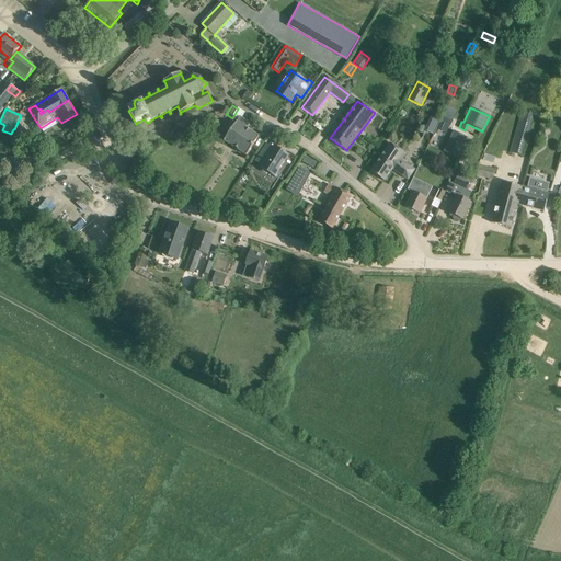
[(522,110),(510,152),(522,156),(534,114),(522,110)]
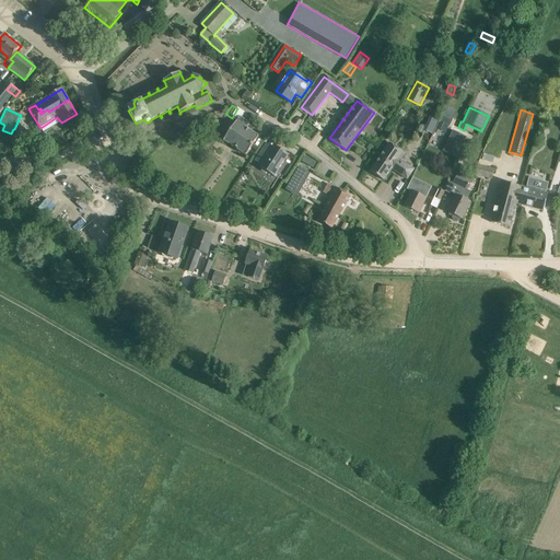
[(448,128),(454,117),(444,112),(440,121),(441,123),(440,124),(448,128)]
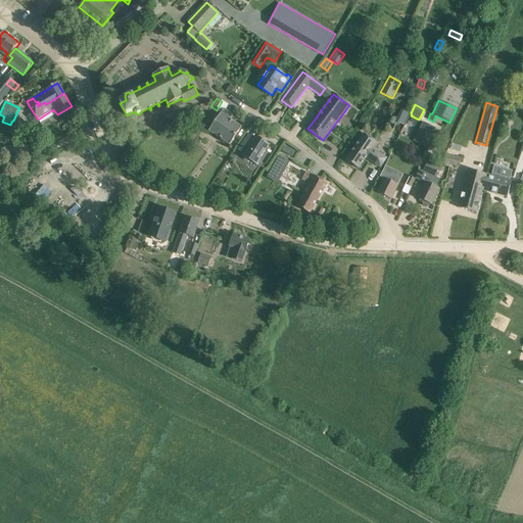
[(226,126),(230,120),(233,115),(224,109),(217,120),(226,126)]
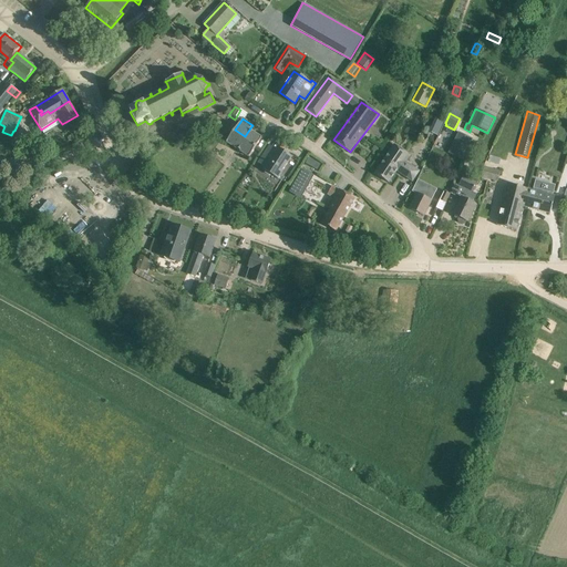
[(261,138),(249,130),(245,136),(235,130),(226,142),(249,157),(261,138)]
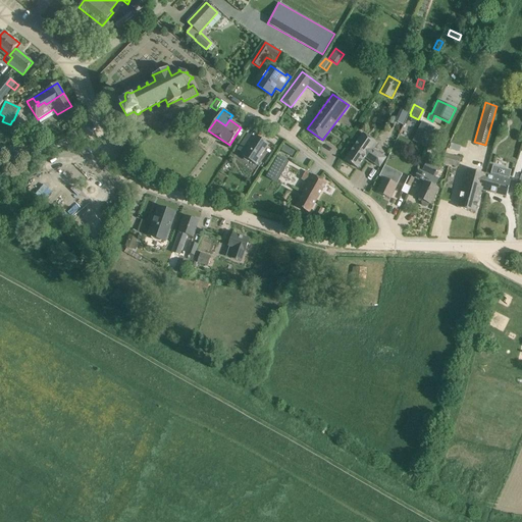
[(422,121),(412,141),(425,148),(435,128),(422,121)]
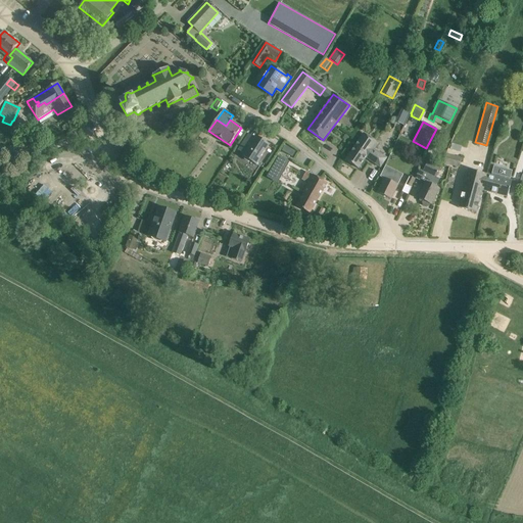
[(386,158),(374,149),(378,143),(364,133),(345,160),(359,169),(366,157),(380,168),(386,158)]
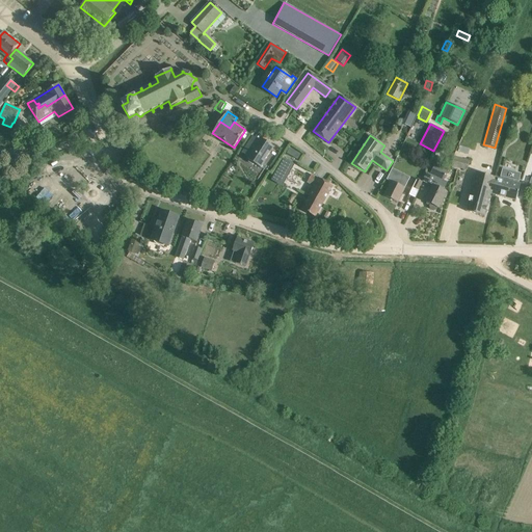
[(261,167),(268,156),(273,148),(261,139),(257,144),(250,140),(242,153),(248,157),(247,159),(261,167)]
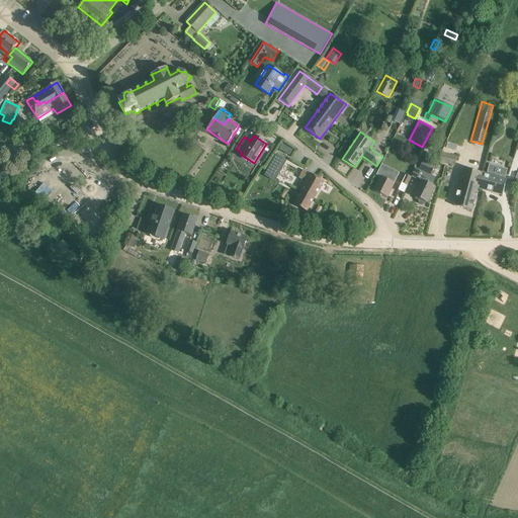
[(441,153),(439,162),(455,166),(457,157),(441,153)]
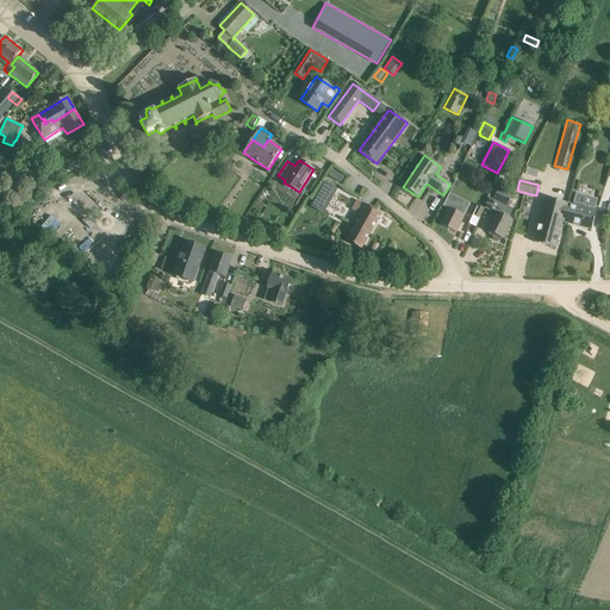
[(332,199),(338,190),(325,181),(319,192),(332,199)]
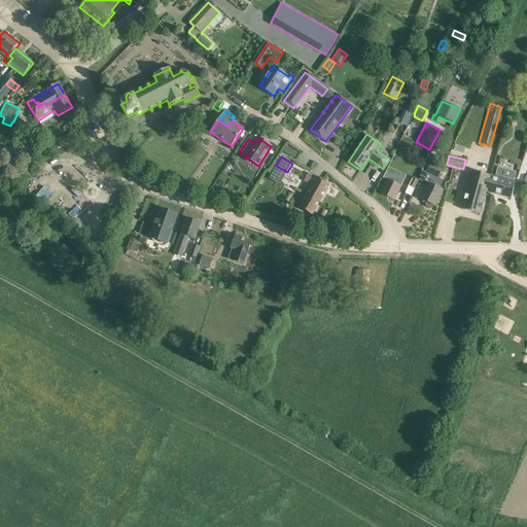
[(431,164),(426,173),(422,182),(427,184),(421,200),(426,202),(425,205),(426,207),(429,209),(432,208),(433,206),(434,206),(442,190),(437,188),(438,186),(441,186),(444,180),(437,178),(443,169),(431,164)]
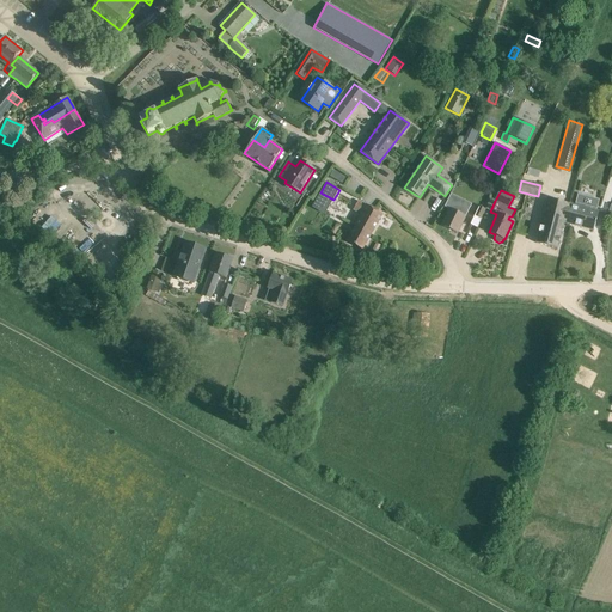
[(469,212),(472,204),(451,194),(445,207),(450,210),(442,225),(458,233),(469,212)]
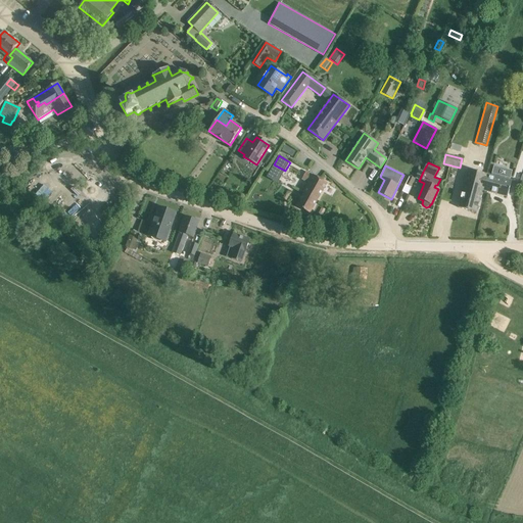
[(511,182),(510,182),(513,171),(494,165),(491,177),(485,176),(483,183),(482,183),(481,187),(483,188),(482,190),(508,197),(511,182)]
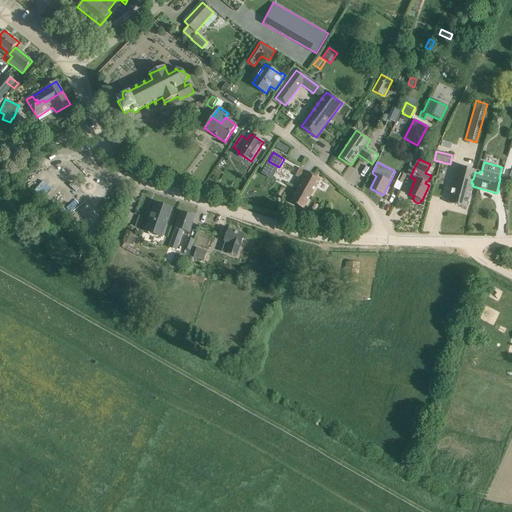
[(473,179),(475,172),(458,167),(449,203),(466,208),(472,186),(473,184),(471,183),(472,179),(473,179)]
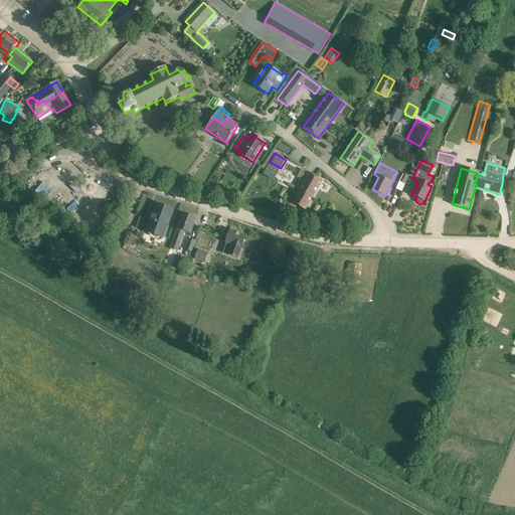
[(322,180),(308,172),(302,169),(297,177),(304,181),(298,190),(300,191),(293,203),(305,210),(322,180)]
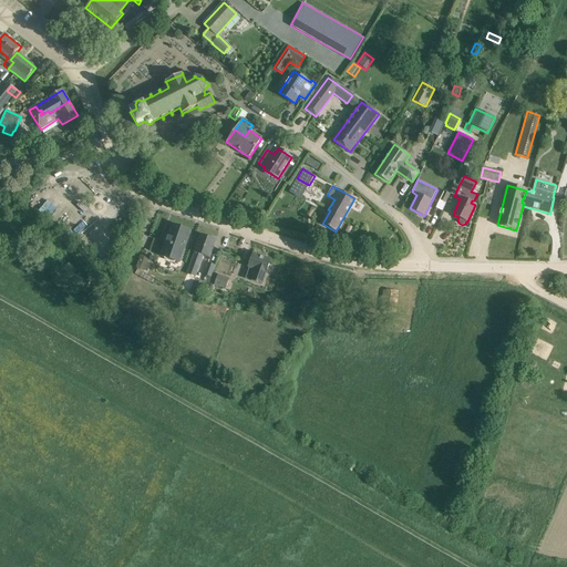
[(450,194),(444,192),(441,199),(446,202),(450,194)]
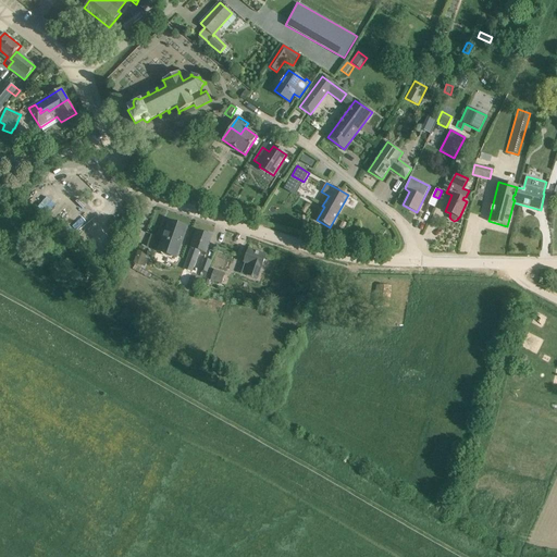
[(175,259),(183,237),(187,227),(170,221),(159,252),(175,259)]
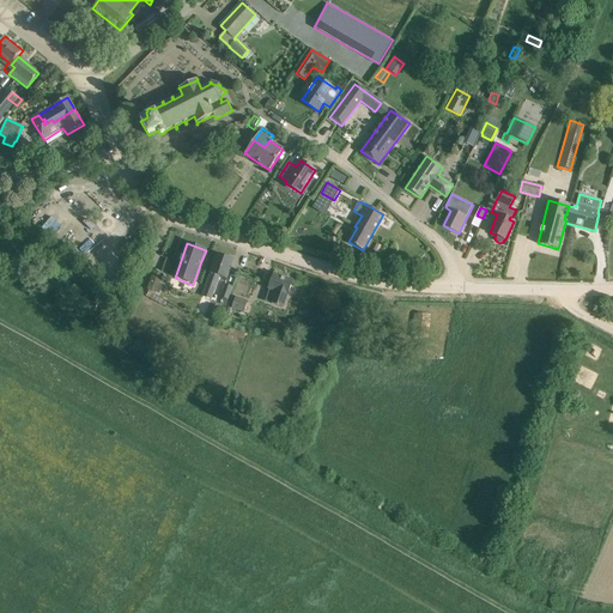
[(383,247),(377,243),(372,252),(378,255),(383,247)]
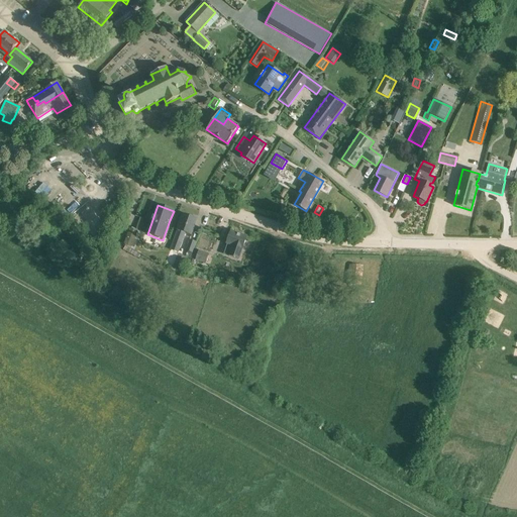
[(191,235),(197,219),(183,214),(171,249),(179,252),(186,233),(191,235)]
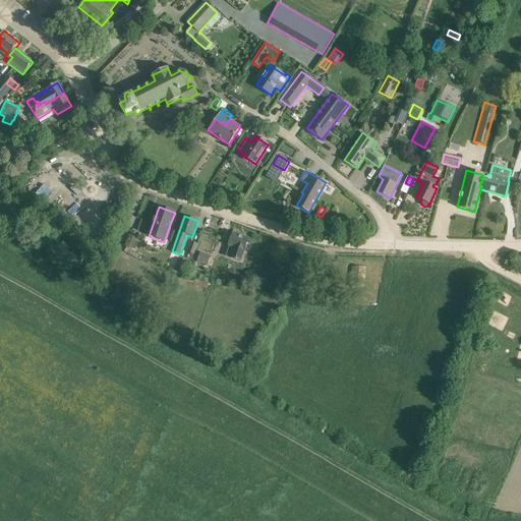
[(125,247),(127,247),(132,249),(132,248),(135,240),(138,233),(130,231),(126,244),(125,247)]
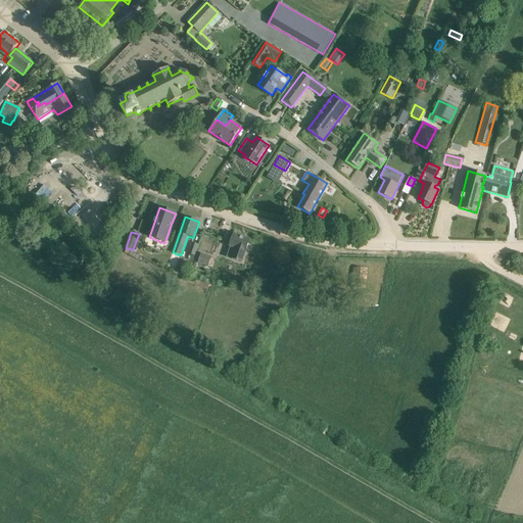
[(241,263),(249,240),(234,234),(229,246),(237,249),(233,259),(241,263)]
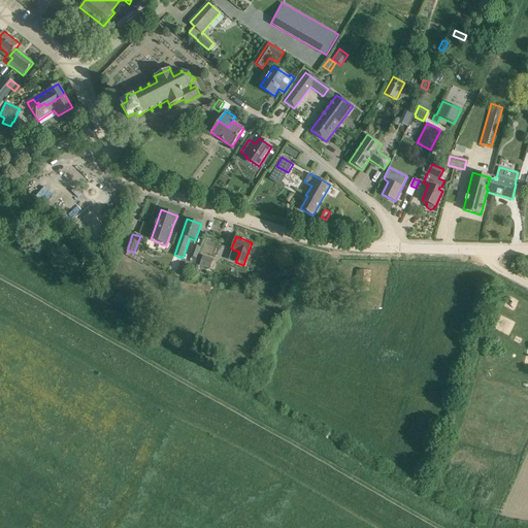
[(192,257),(196,258),(200,248),(193,245),(190,256),(192,257)]
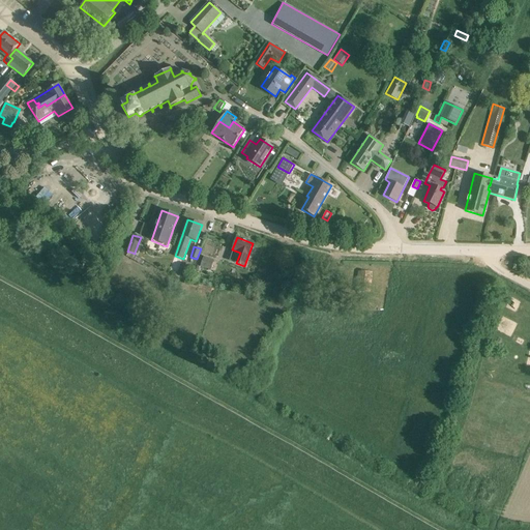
[(210,270),(213,260),(203,257),(201,266),(210,270)]
